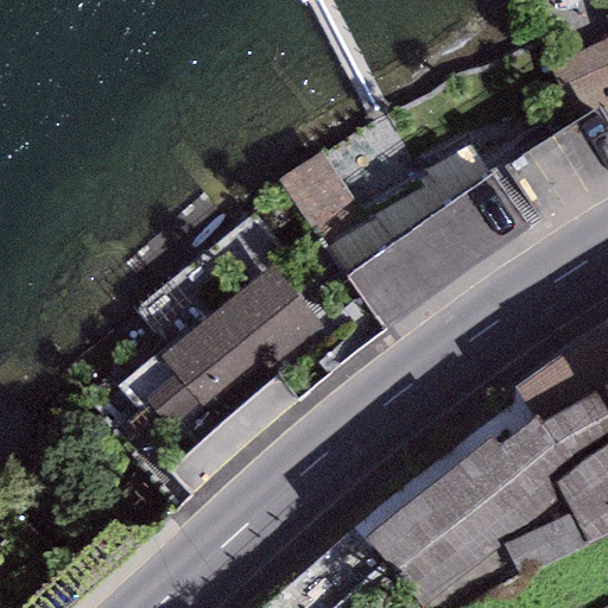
[(607,14),(605,17),(607,25),(607,38),(546,68),(574,122),(582,119),(599,111),(606,126),(607,125),(607,14)]
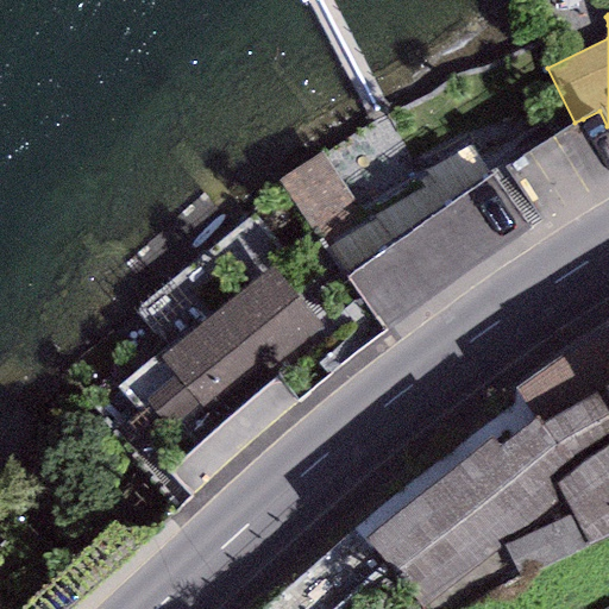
[(377,219),(328,250),(382,331),(531,233),(472,143),(421,176),(426,182),(375,215),(377,219)]
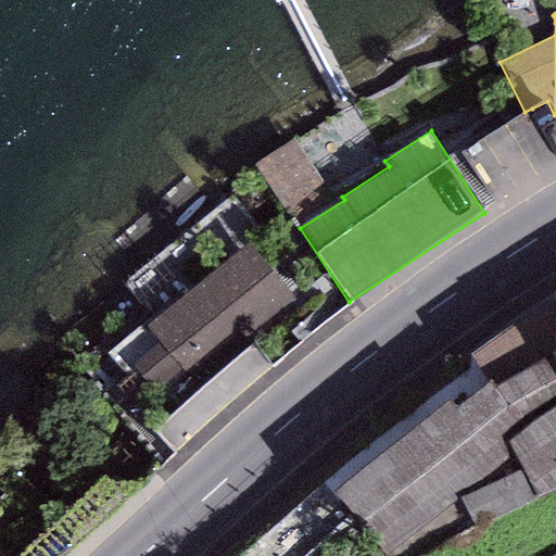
[(292,138),(253,165),(290,220),(329,193),(292,138)]
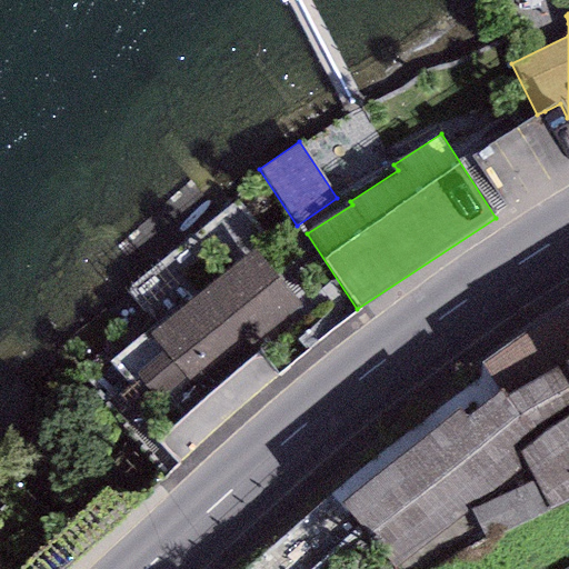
[(303,313),(255,252),(151,333),(148,329),(109,360),(128,383),(138,375),(163,407),(190,387),(198,397),(303,313)]
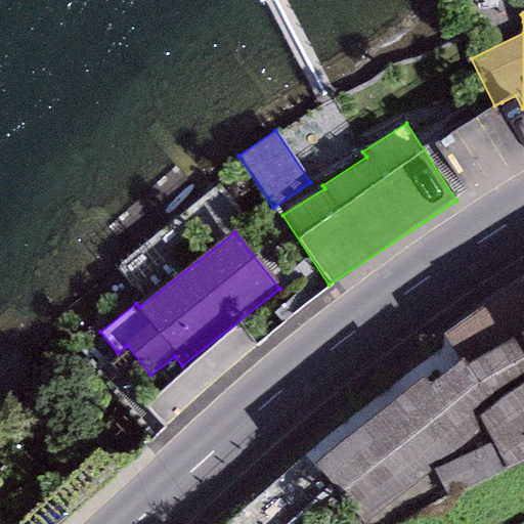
[(523,281),(484,307),(506,343),(519,335),(523,332),(523,281)]
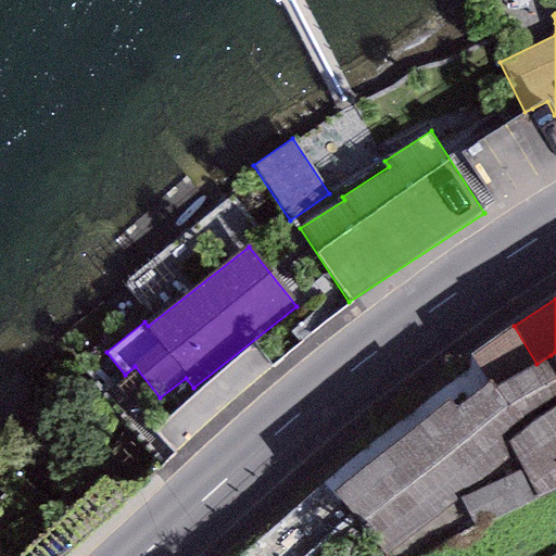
[(475,364),(323,483),(382,555),(387,555),(459,500),(475,530),(555,490),(555,363),(551,355),(536,364),(514,326),(467,356),(475,364)]
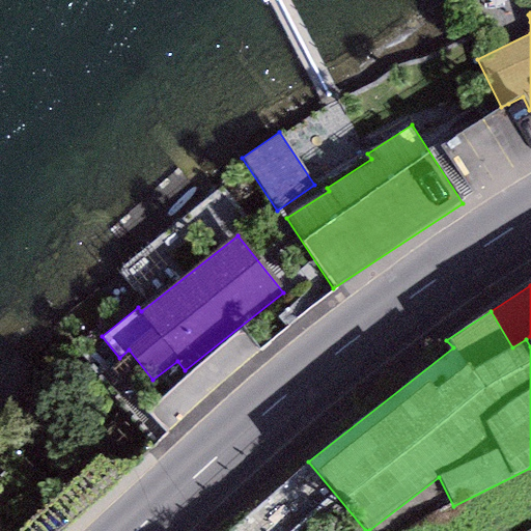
[(299,530),(285,509),(252,530),(299,530)]
